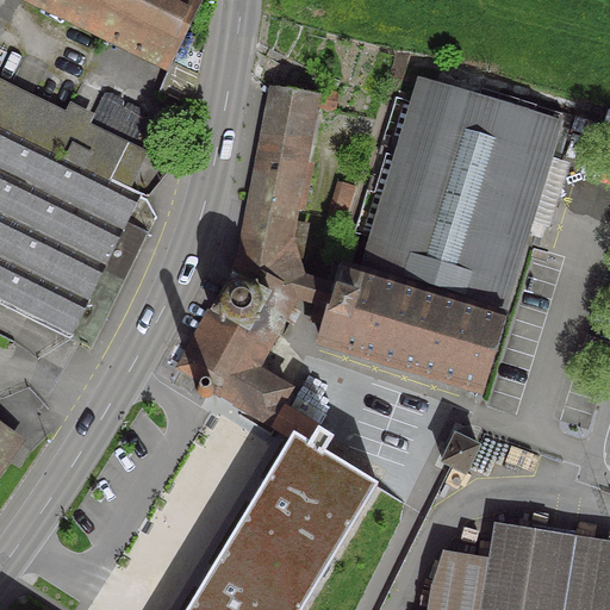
[(188,0),(39,0),(160,58),(188,0)]
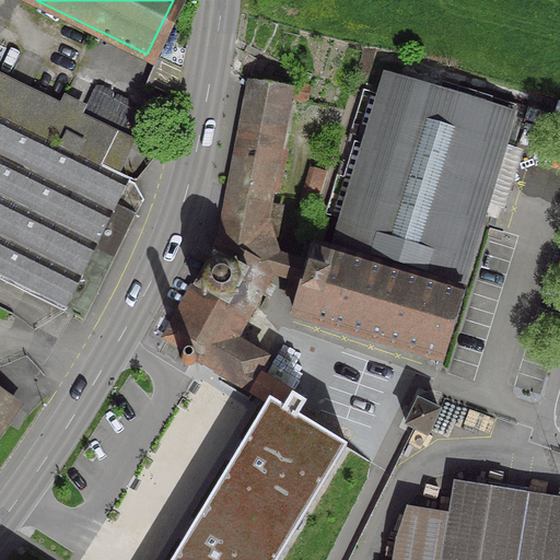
[(518,111),(385,71),(328,246),(312,242),(291,317),(444,362),(518,111)]
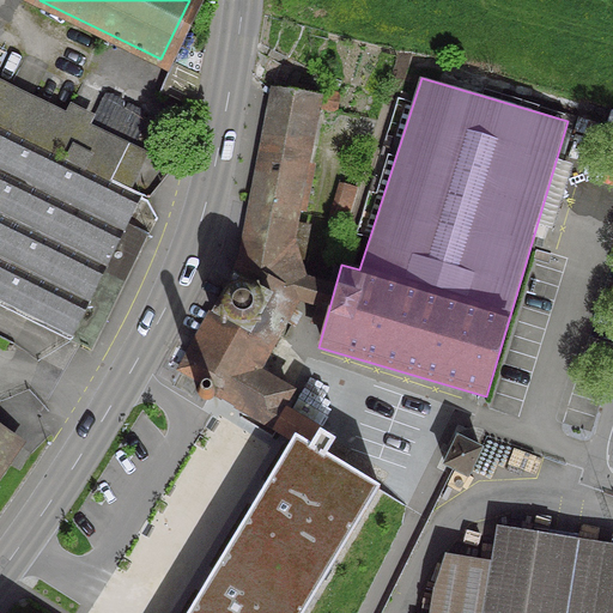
[(137,163),(126,147),(0,85),(0,308),(89,352),(146,235),(123,224),(138,196),(123,189),(137,163)]
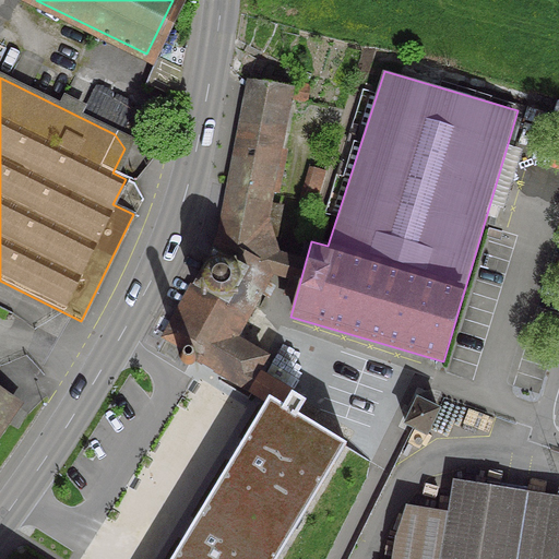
[(248,83),(227,187),(268,194),(268,193),(273,194),(281,154),(275,153),(287,91),(248,83)]
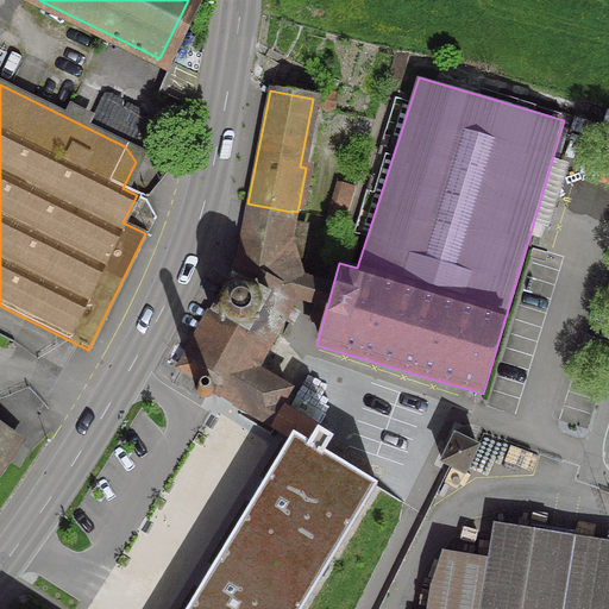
[(176,369),(199,381),(202,380),(207,382),(211,385),(212,390),(265,422),(286,390),(252,370),(288,305),(287,305),(295,278),(283,275),(292,212),(248,203),(237,261),(176,369)]
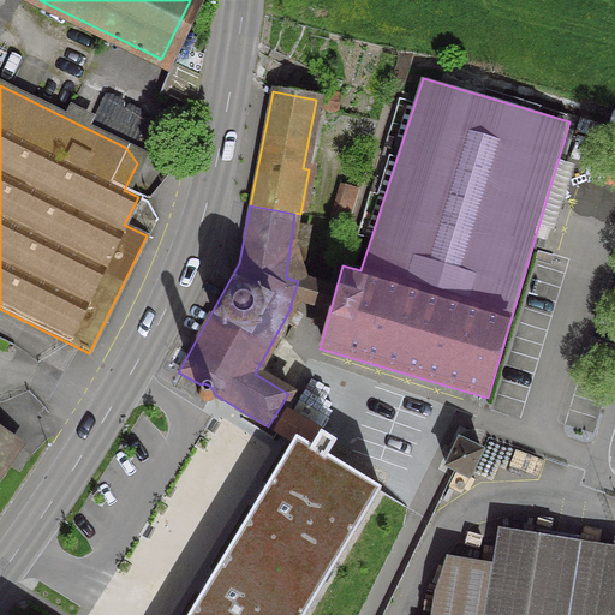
[(303,614),(381,485),(298,435),(189,614),(303,614)]
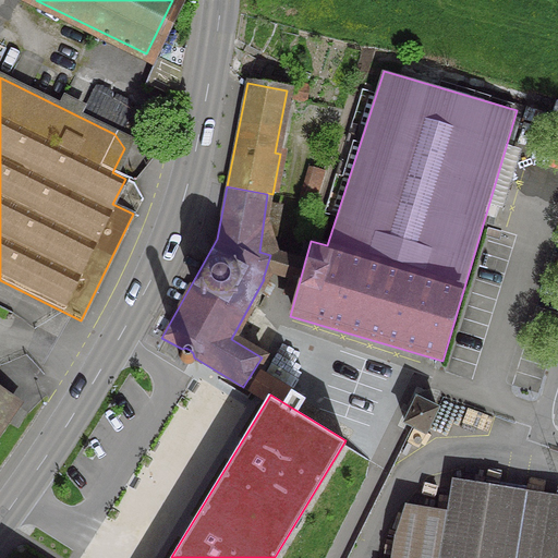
[(0,416),(10,403),(0,397),(0,416)]
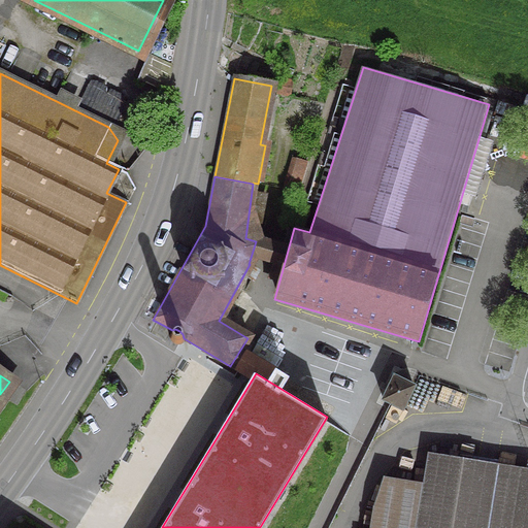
[(400,410),(411,388),(392,378),(381,401),(400,410)]
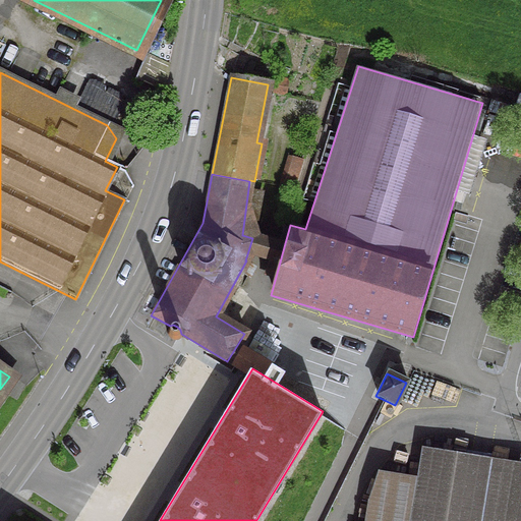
[(365,501),(362,520),(520,520),(520,463),(420,448),(415,477),(375,471),(365,501)]
